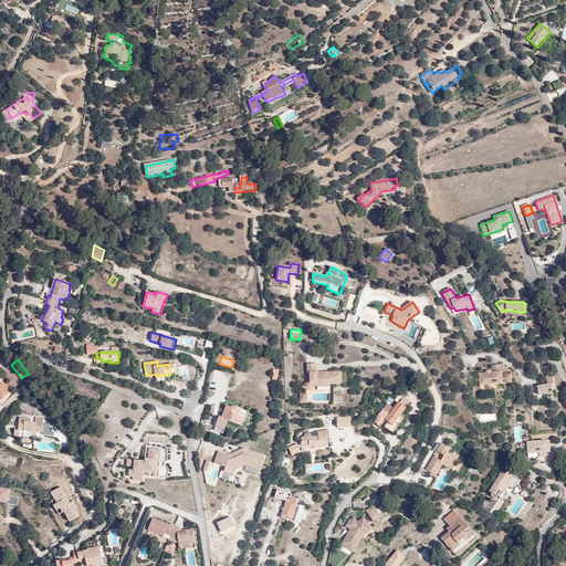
[(343,384),(342,371),(317,373),(317,364),(307,364),(307,373),(311,373),(311,379),(302,387),(307,391),(313,386),(317,386),(317,387),(331,387),(331,384),(343,384)]
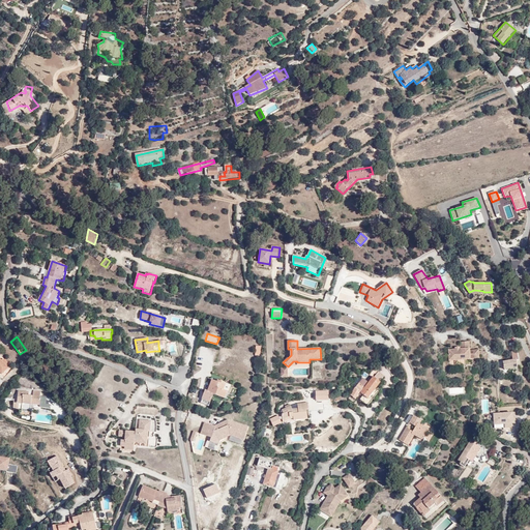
[(449,360),(471,359),(470,359),(479,358),(479,350),(470,351),(469,343),(460,343),(461,348),(454,348),(455,350),(449,350),(449,360)]
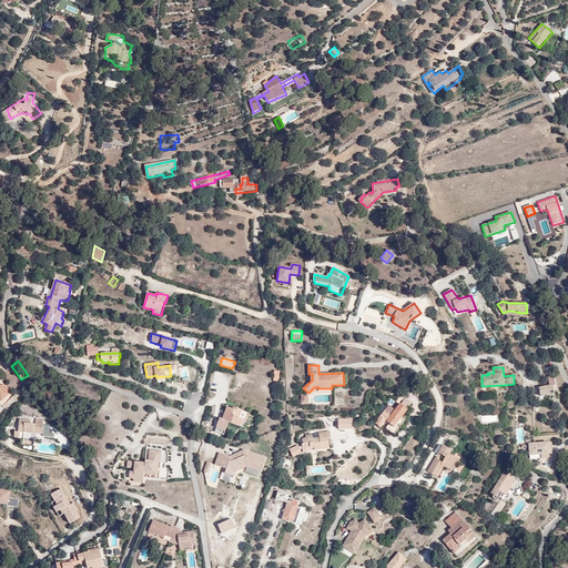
[(549,386),(539,388),(539,389),(536,391),(537,396),(540,396),(545,395),(555,394),(554,386),(556,386),(554,376),(548,377),(549,386)]
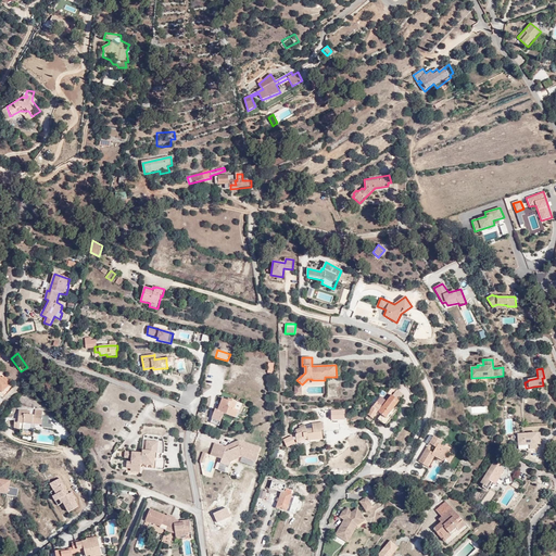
[(376,403),(374,401),(367,406),(371,409),(368,412),(373,417),(379,409),(382,413),(379,417),(386,422),(399,409),(394,405),(404,394),(393,387),(390,391),(392,393),(386,401),(381,396),(376,403)]
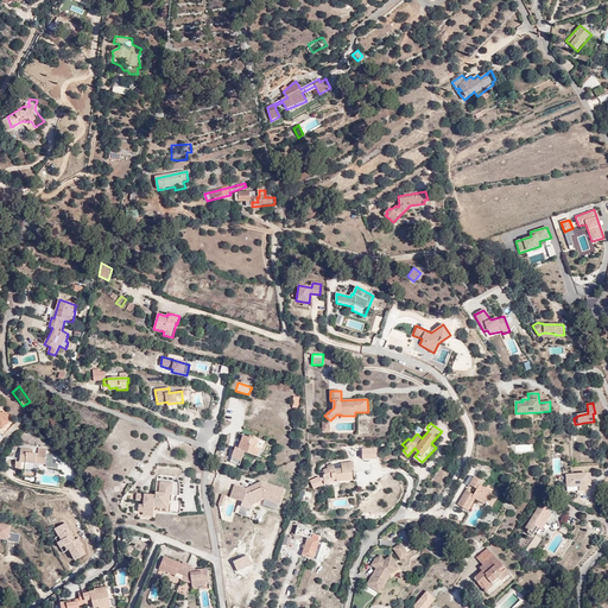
[(232,455),(241,458),(245,450),(258,455),(261,448),(255,444),(258,437),(252,436),(252,437),(244,435),(239,447),(235,447),(232,455)]
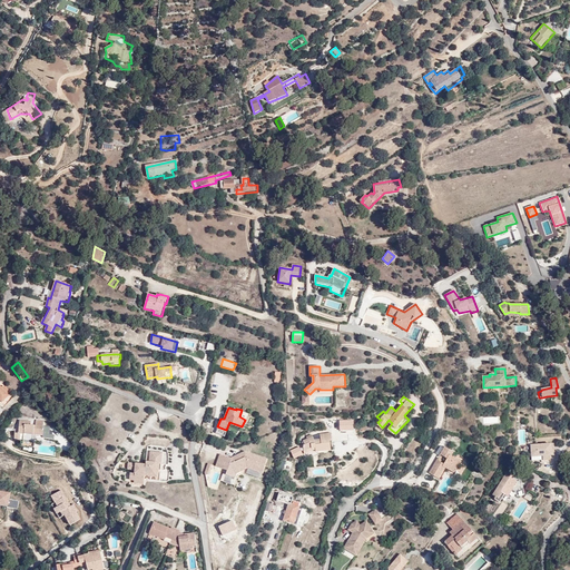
[(483,424),(499,423),(499,415),(482,418),(483,424)]
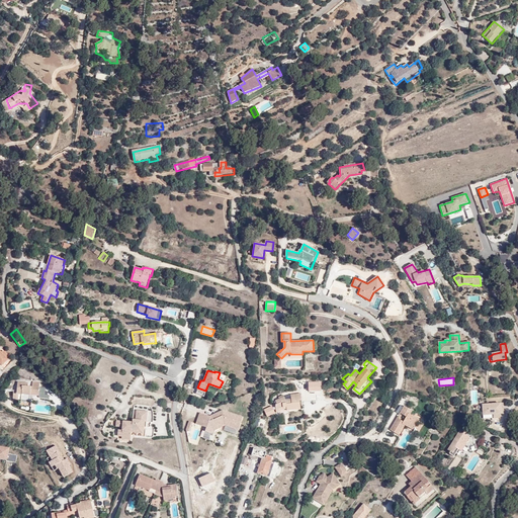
[(38,397),(38,394),(32,395),(19,381),(18,381),(18,384),(14,384),(13,398),(20,399),(19,404),(29,406),(31,401),(29,401),(30,396),(38,397)]
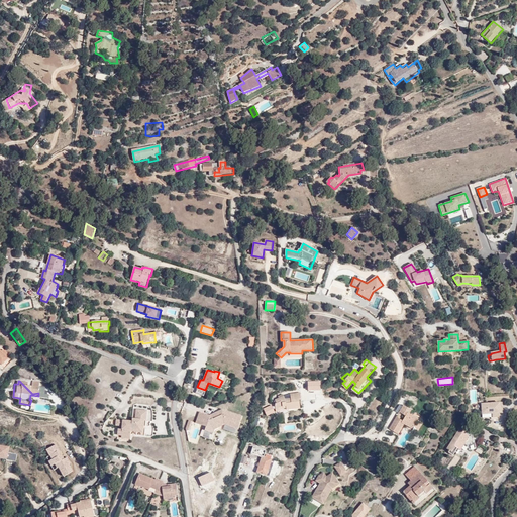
[(32,394),(38,393),(40,383),(33,382),(32,386),(27,386),(27,382),(19,381),(32,394)]
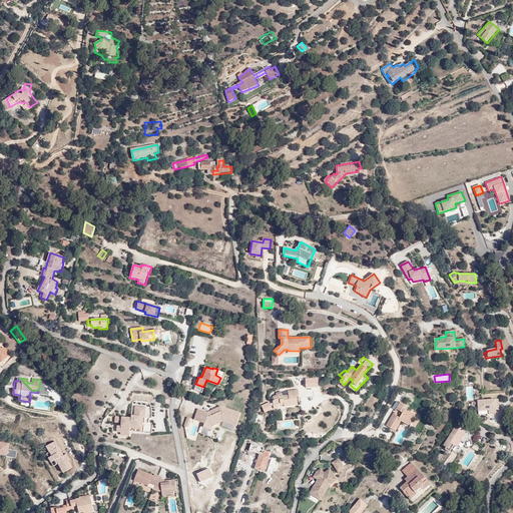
[(293,401),(297,401),(297,395),(298,395),(297,388),(288,389),(280,392),(273,396),(274,399),(273,401),(275,405),(281,402),(285,401),(285,404),(286,405),(294,404),(293,401)]
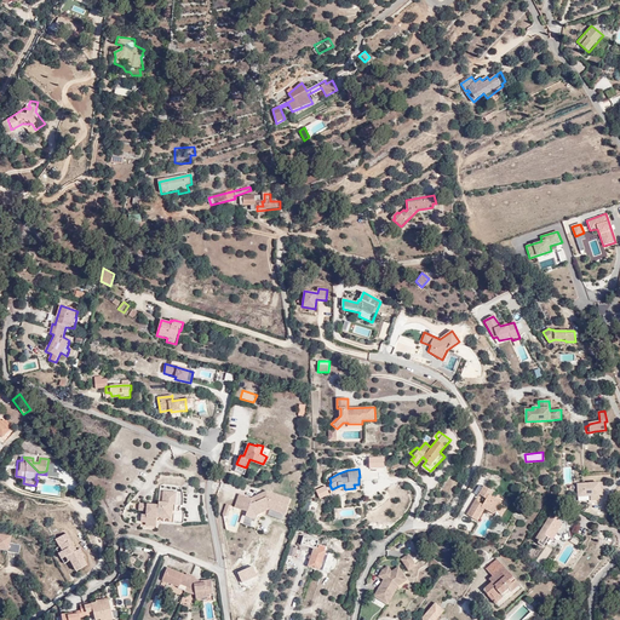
[(602,500),(602,482),(577,483),(577,501),(602,500)]
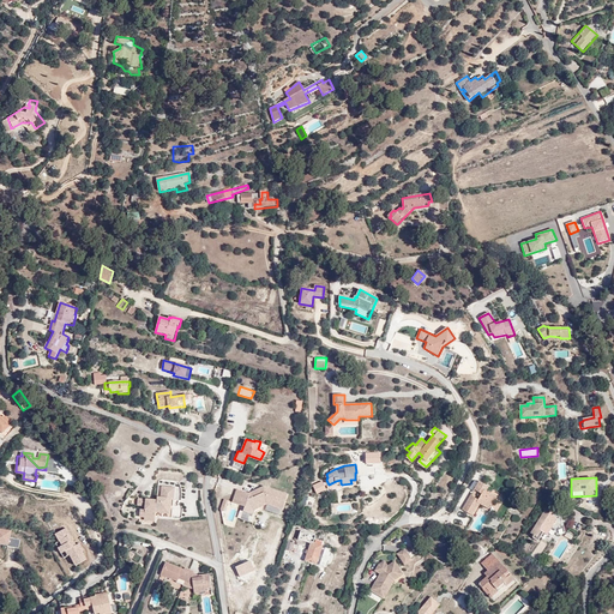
[(474,506),(477,507),(483,512),(487,510),(493,500),(483,494),(486,489),(475,483),(471,488),(479,492),(474,501),(467,497),(458,512),(468,518),(474,506)]
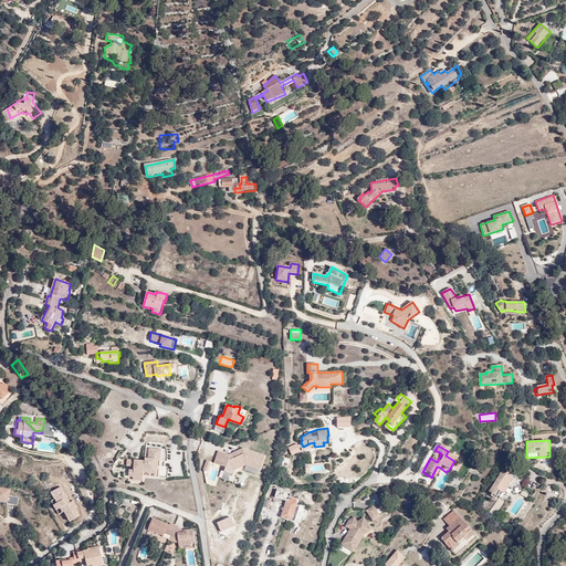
[(161,449),(149,448),(148,458),(145,458),(145,460),(134,459),(133,465),(133,469),(129,469),(128,475),(133,475),(133,480),(143,480),(144,472),(157,474),(158,460),(160,460),(161,449)]
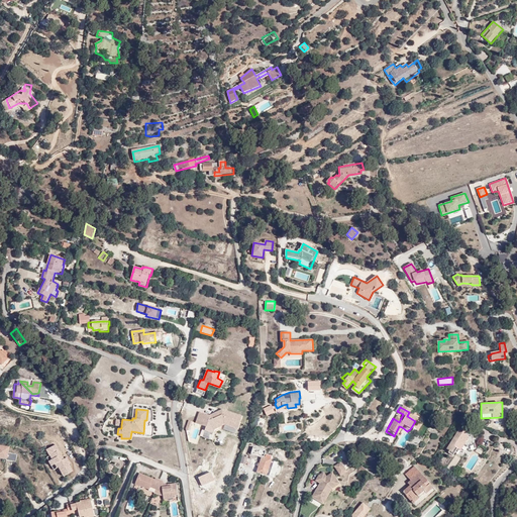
[(215,430),(224,425),(238,430),(242,417),(222,410),(210,416),(200,412),(196,423),(206,427),(205,431),(213,434),(215,430)]
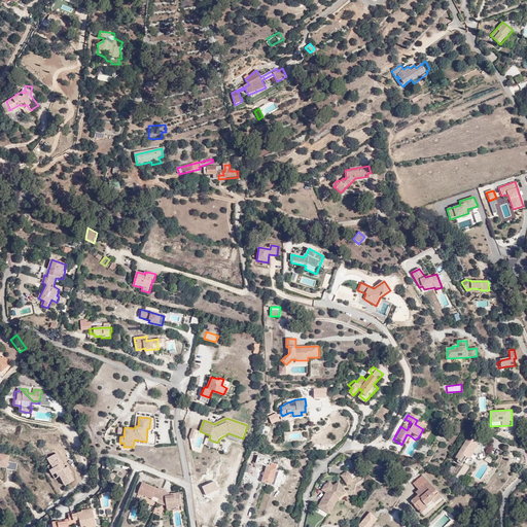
[(411,422),(405,419),(400,426),(407,430),(411,422)]
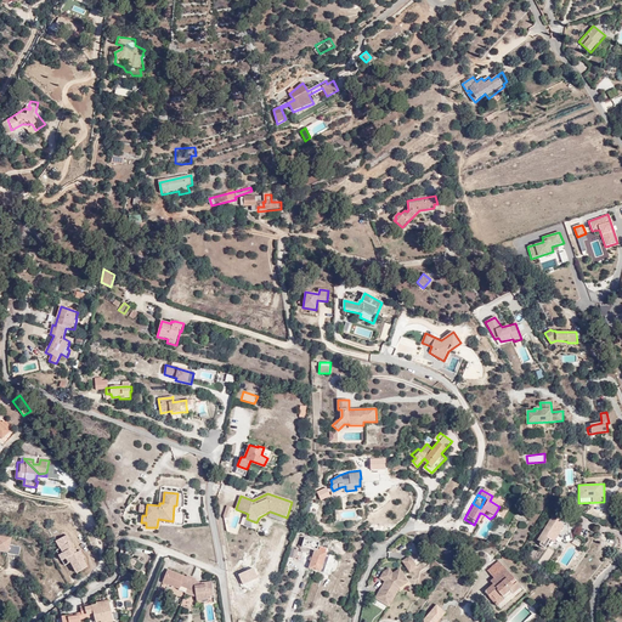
[(561,513),(554,508),(537,538),(542,541),(543,538),(552,543),(561,529),(565,531),(565,521),(560,518),(561,513)]
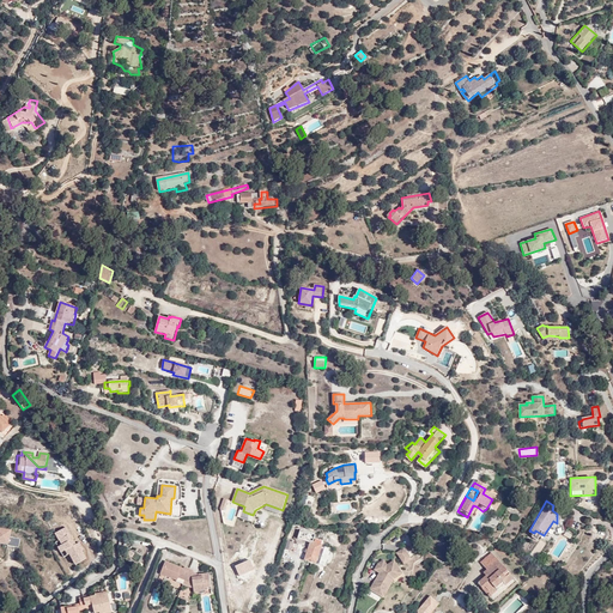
[(469,520),(477,507),(473,505),(467,517),(469,520)]
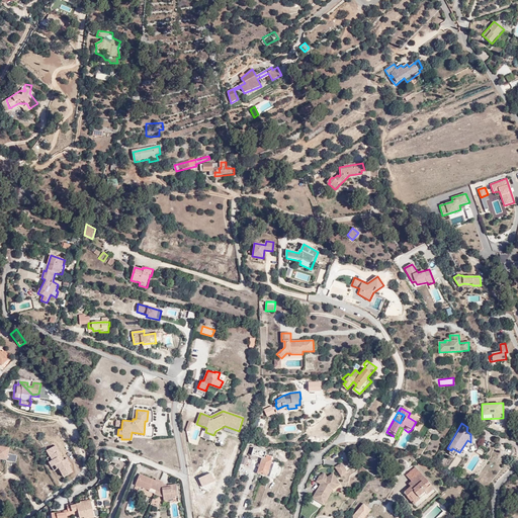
[(67,458),(64,459),(57,445),(46,450),(50,457),(47,458),(53,470),(58,468),(63,478),(74,472),(67,458)]
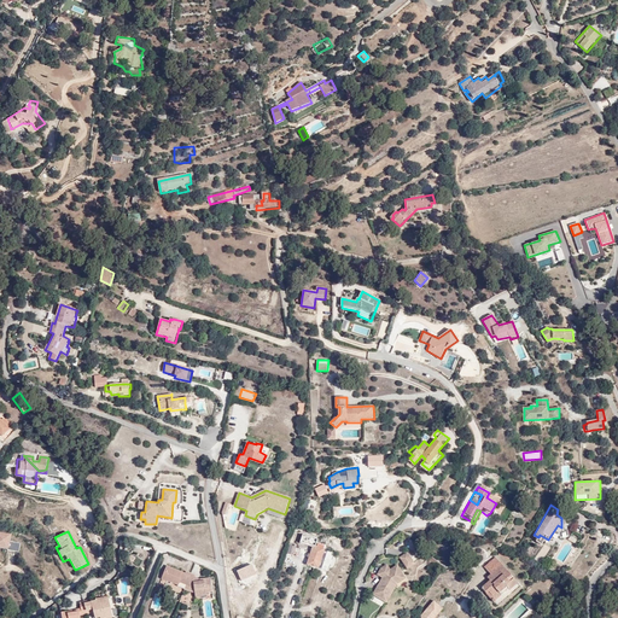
[(0,547),(19,551),(21,542),(11,541),(11,534),(0,532),(0,547)]
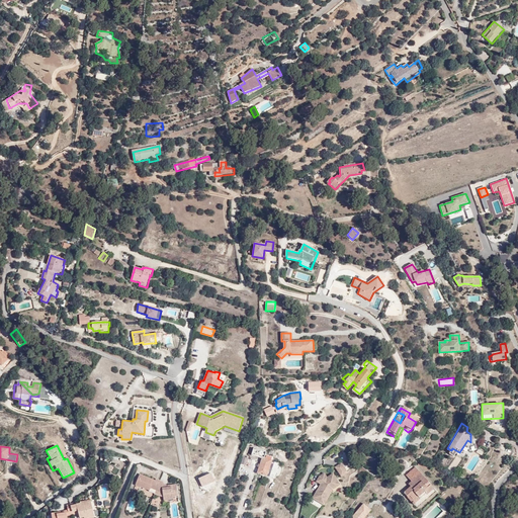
[(266,454),(258,451),(256,458),(261,460),(256,476),(268,480),(274,464),(264,460),(266,454)]
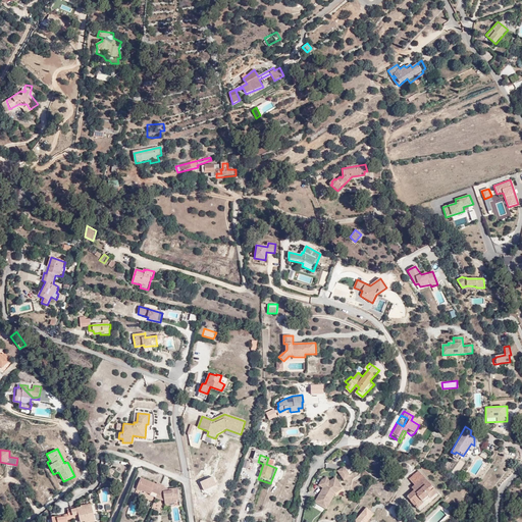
[(344,465),(336,469),(344,479),(350,475),(344,465)]
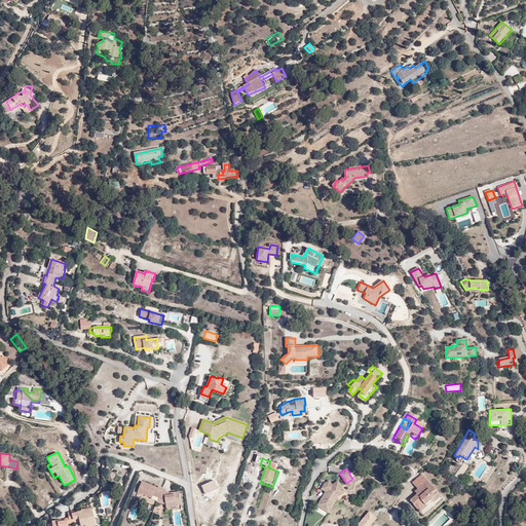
[(413,483),(416,486),(422,482),(434,497),(439,492),(430,483),(427,486),(422,481),(425,478),(422,475),(413,483)]
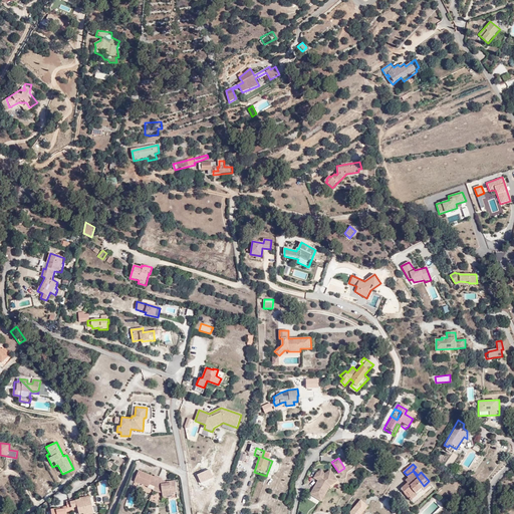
[(421,472),(416,467),(413,470),(418,475),(421,472)]
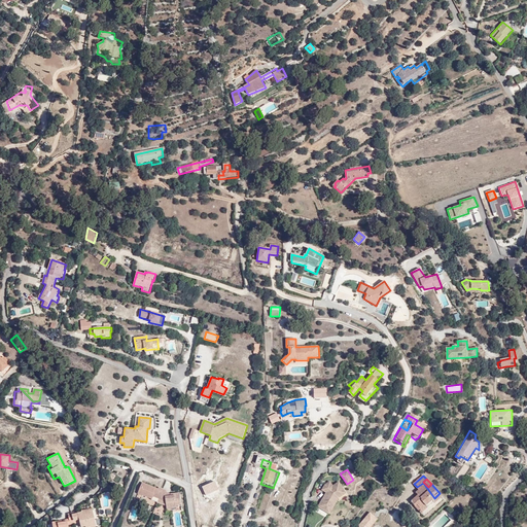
[(347,492),(338,481),(332,484),(329,481),(324,484),(321,489),(325,492),(317,506),(329,514),(338,498),(347,492)]
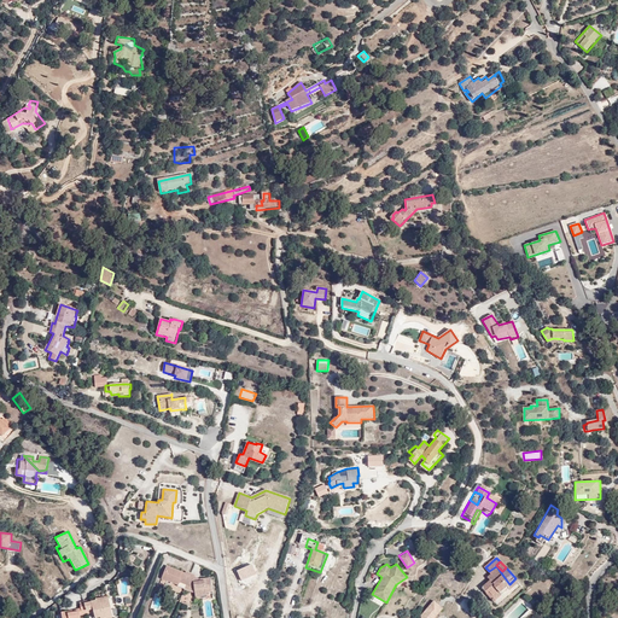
[(187,571),(186,573),(167,566),(162,579),(185,588),(191,573),(187,571)]
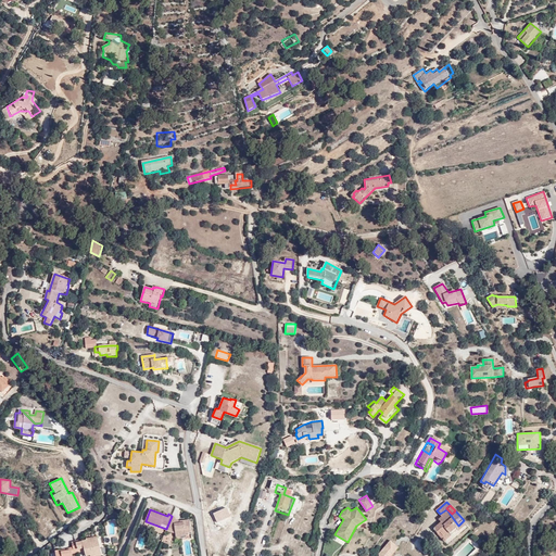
[(446,509),(440,514),(442,516),(444,519),(441,521),(433,529),(438,533),(439,532),(444,538),(452,531),(453,532),(457,529),(459,528),(458,526),(446,509)]
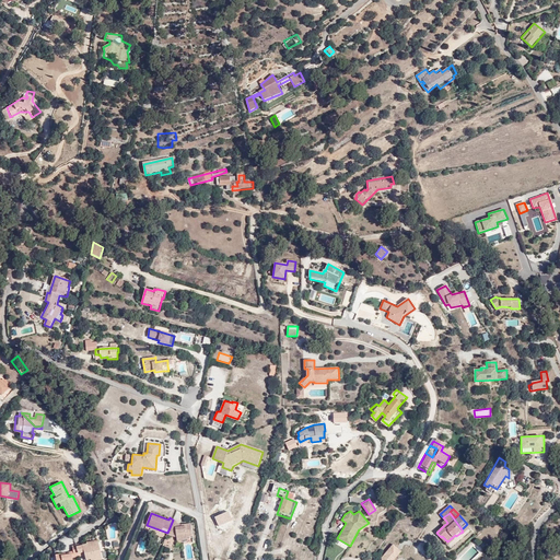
[(53,537),(55,536),(54,534),(57,532),(58,529),(58,525),(56,522),(53,520),(49,518),(44,521),(42,526),(43,533),(46,535),(51,536),(53,537)]
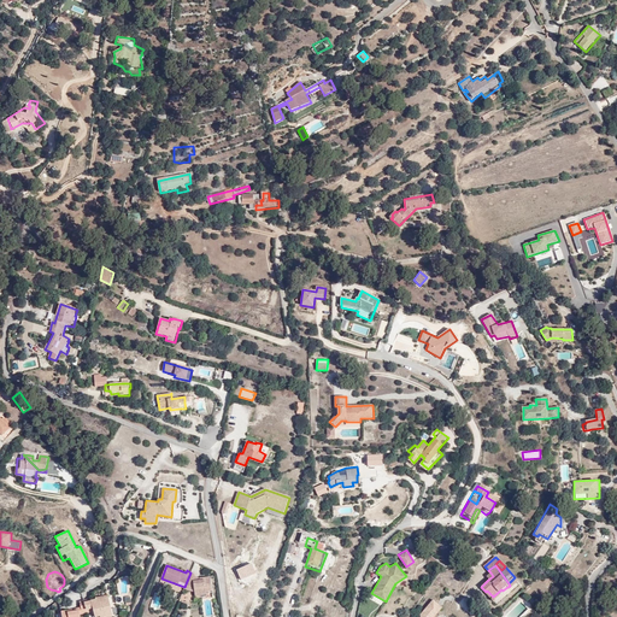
[(184,587),(184,589),(195,593),(195,597),(207,595),(206,592),(212,592),(211,577),(199,579),(194,576),(195,574),(191,573),(184,587)]
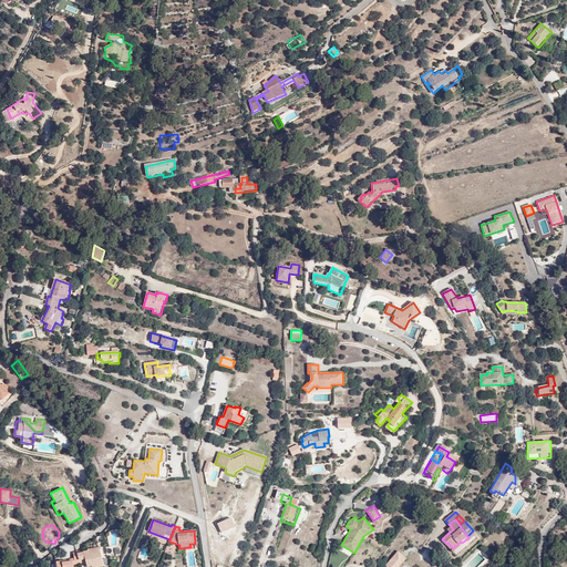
[(453,548),(451,549),(454,553),(463,544),(462,543),(453,548)]
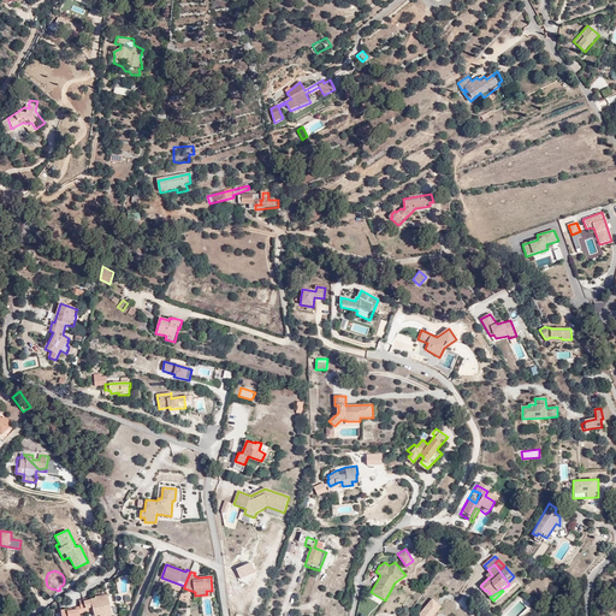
[(89,598),(80,600),(82,606),(93,604),(94,608),(95,615),(101,614),(101,611),(107,610),(107,614),(113,612),(108,594),(90,599),(89,598)]
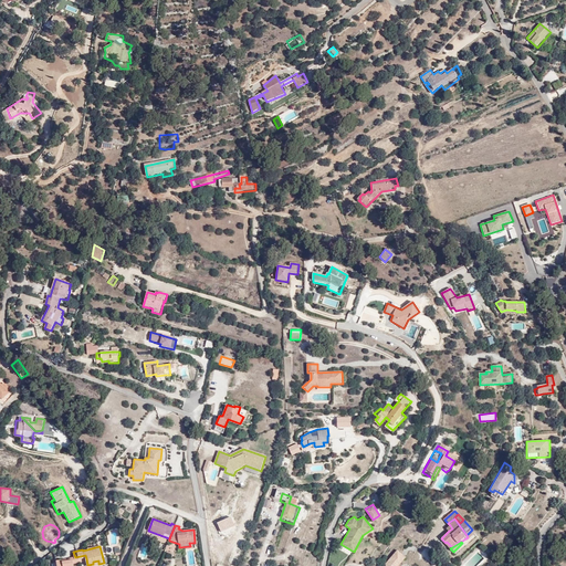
[(405,556),(396,549),(385,563),(385,565),(397,565),(405,556)]
